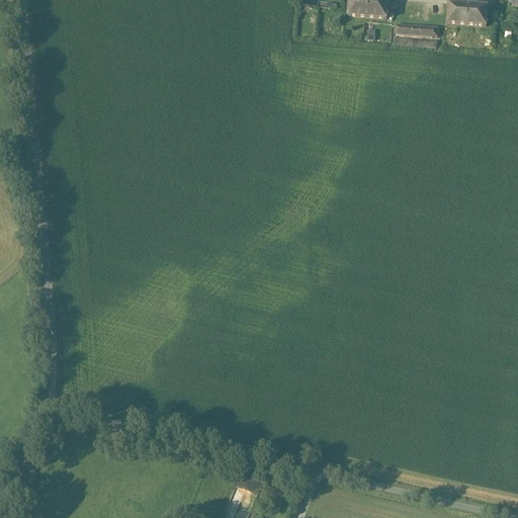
[(387,0),(348,0),(347,17),(386,19),(387,0)]
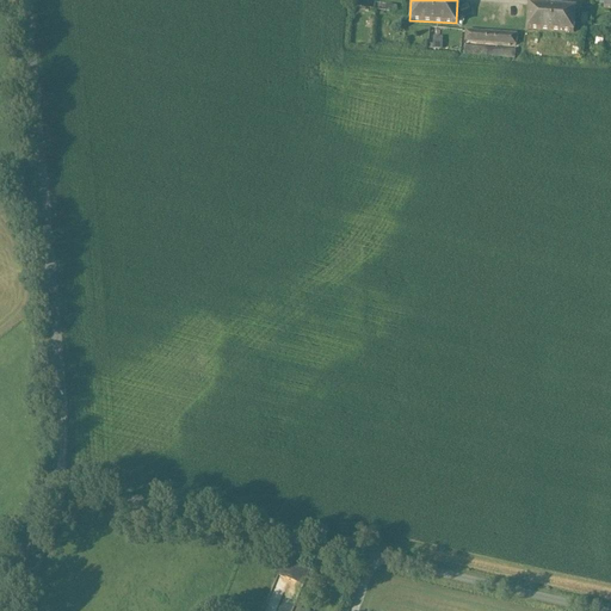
[(575,8),(529,5),(528,29),(573,31),(575,8)]
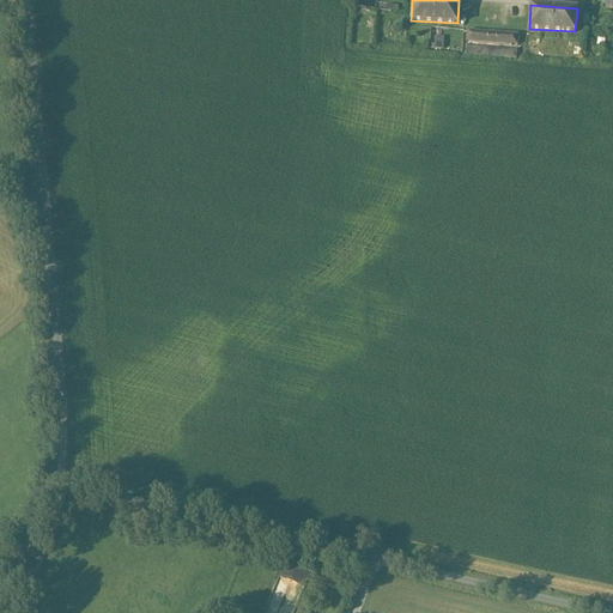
[(519,34),(467,30),(467,41),(517,44),(519,34)]
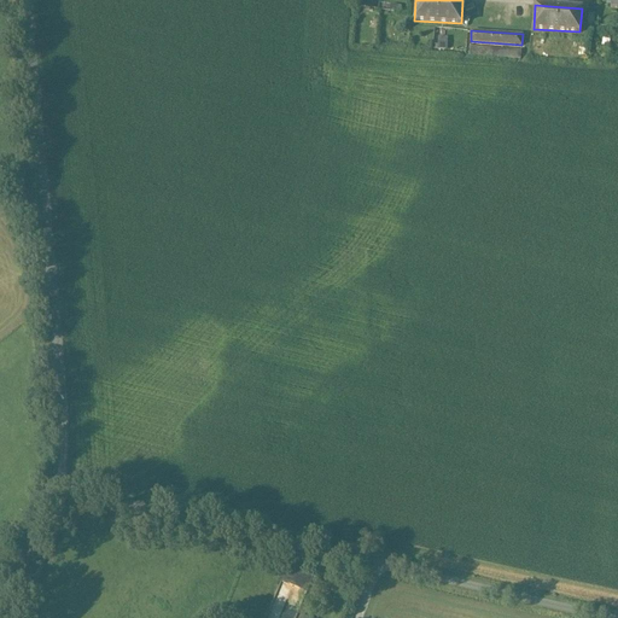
[(522,52),(470,47),(470,54),(520,58),(522,52)]
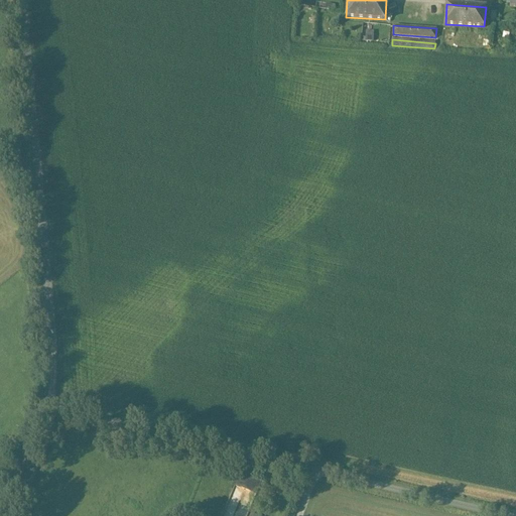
[(287,487),(262,479),(259,487),(284,495),(287,487)]
